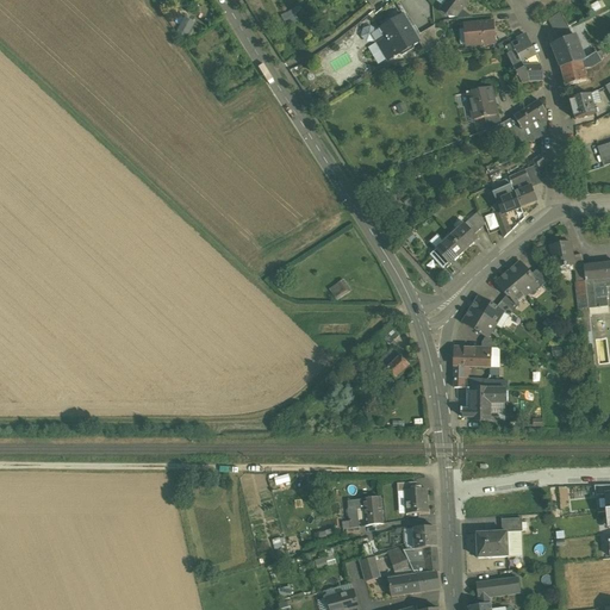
[(449,0),(441,11),(449,18),(455,18),(470,0),(449,0)]
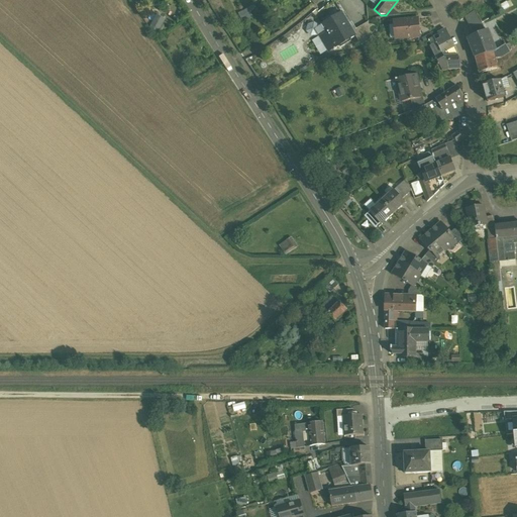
[(252,7),(244,13),(243,11),(238,14),(240,17),(254,10),(252,7)]
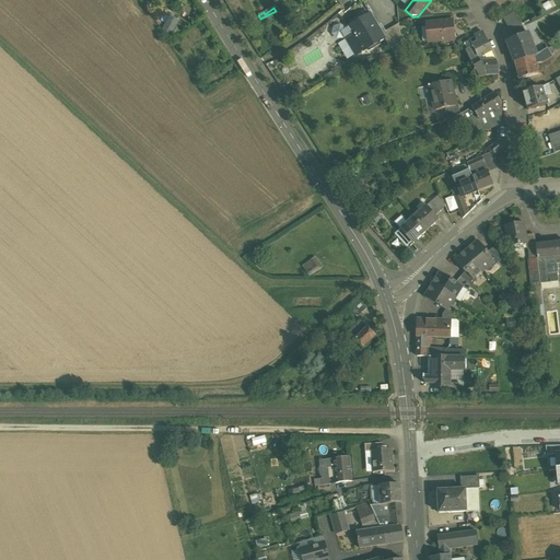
[(522,24),(514,11),(502,19),(513,39),(518,38),(527,35),(522,24)]
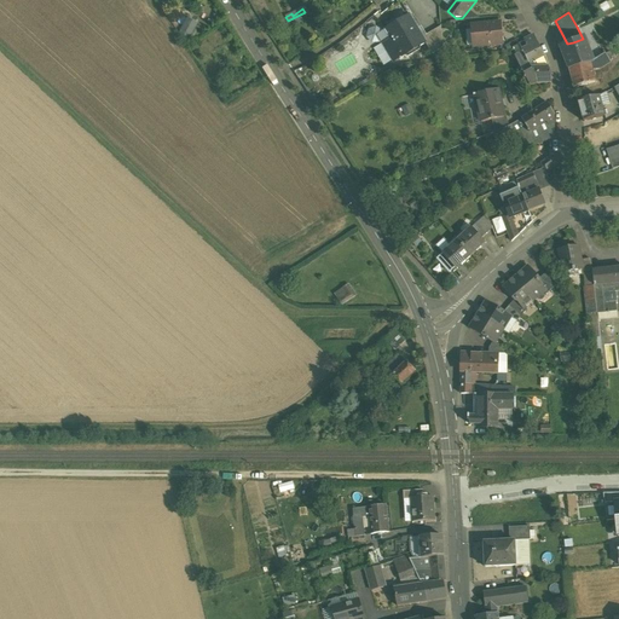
[(409,16),(404,19),(403,19),(399,18),(397,21),(395,24),(386,30),(391,38),(382,42),(393,62),(401,57),(405,56),(409,57),(411,56),(412,52),(412,51),(426,44),(422,38),(409,16)]
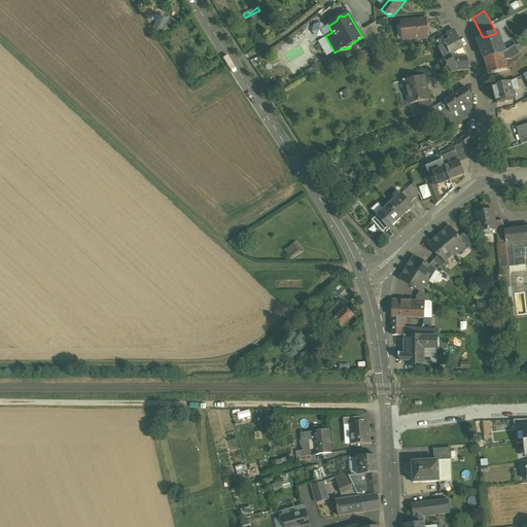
[(162,32),(169,19),(161,14),(153,28),(162,32)]
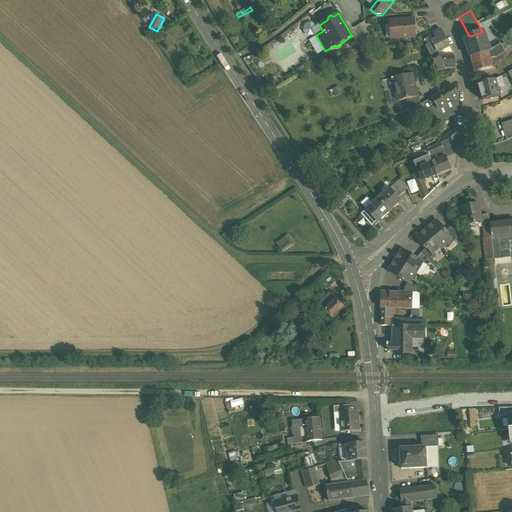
[(414,19),(392,21),(393,39),(415,37),(414,19)]
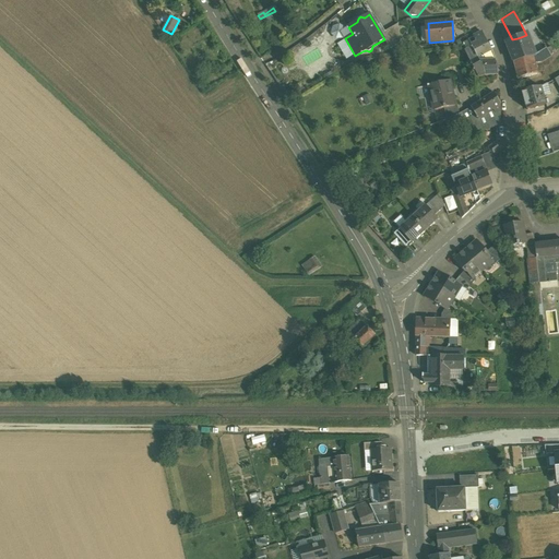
[(399,24),(381,34),(384,39),(390,49),(400,44),(399,24)]
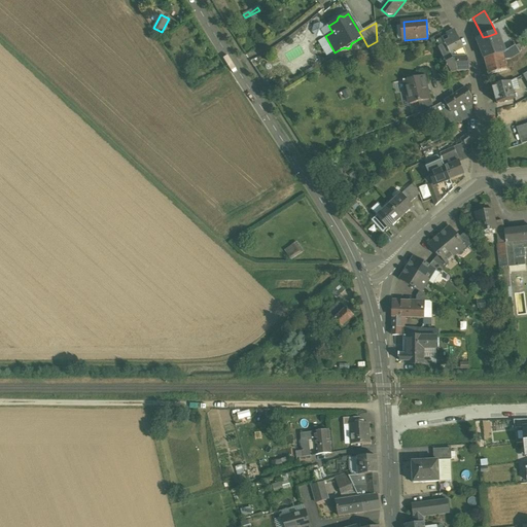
[(450,41),(445,43),(445,45),(445,46),(438,48),(449,68),(457,65),(454,60),(451,55),(464,47),(463,47),(455,31),(447,35),(450,41)]
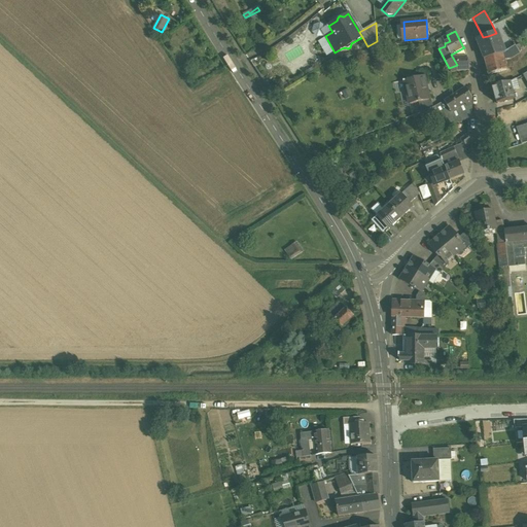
[(502,46),(497,32),(496,33),(488,36),(496,56),(502,55),(508,50),(506,45),(502,46)]
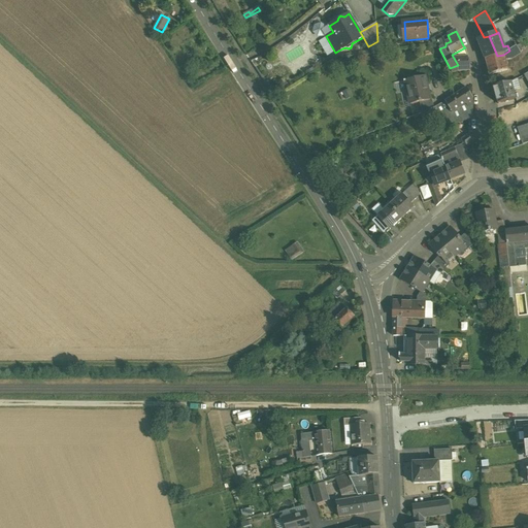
[(497,56),(489,36),(484,37),(477,40),(486,59),(497,56)]
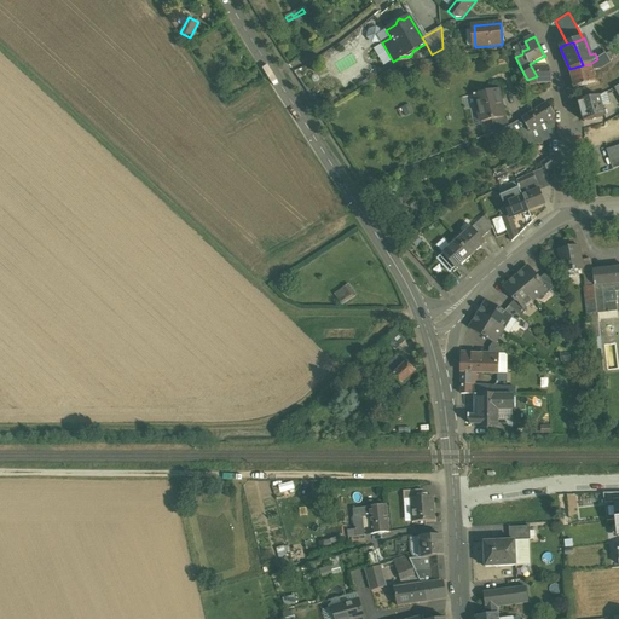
[(613,52),(606,57),(609,63),(612,61),(617,57),(613,52)]
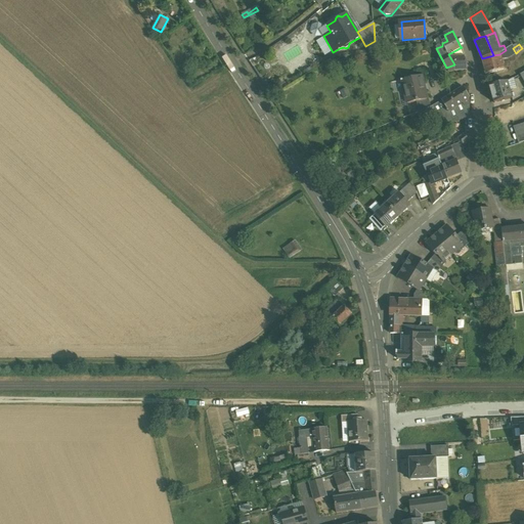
[(506,50),(499,54),(500,60),(505,59),(516,53),(513,48),(512,46),(506,50)]
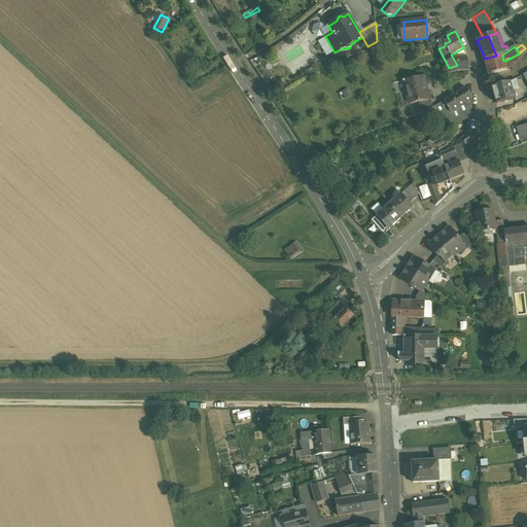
[(496,56),(485,59),(489,75),(506,71),(503,61),(502,55),(496,56)]
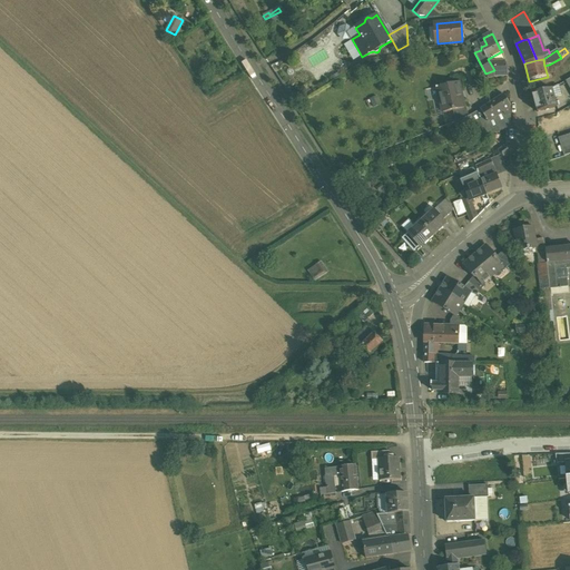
[(494,70),(485,74),(488,79),(494,77),(508,76),(508,68),(493,68),(494,70)]
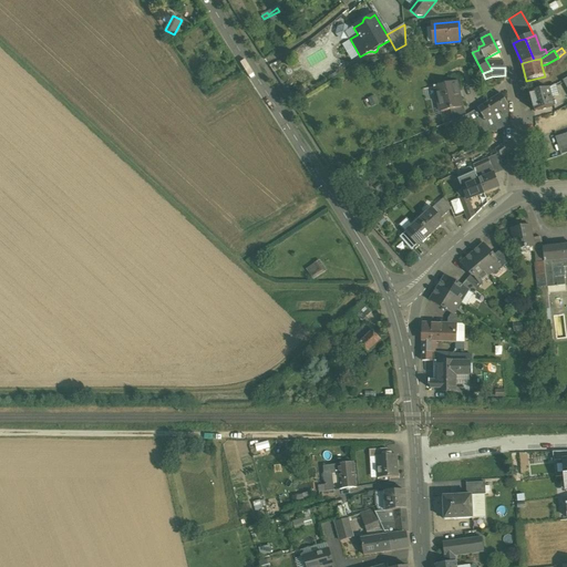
[(456,82),(435,86),(441,113),(451,111),(462,109),(462,107),(456,82)]
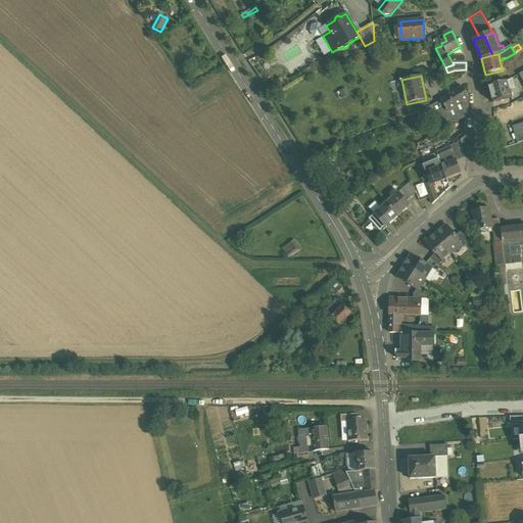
[(508,89),(506,82),(488,87),(492,103),(511,98),(508,89)]
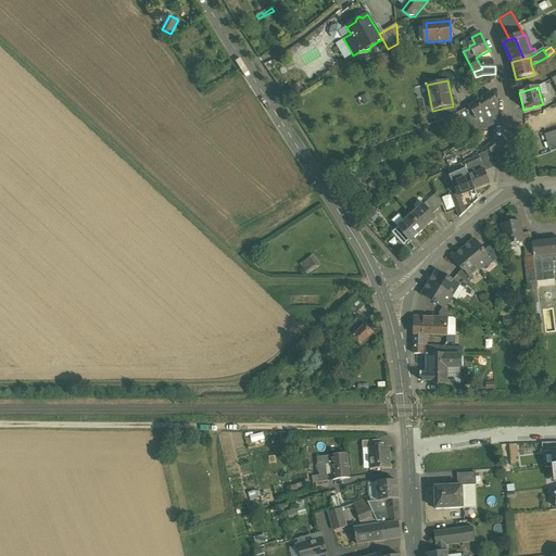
[(498,103),(492,92),(469,106),(477,118),(491,110),(493,113),(498,110),(498,103)]
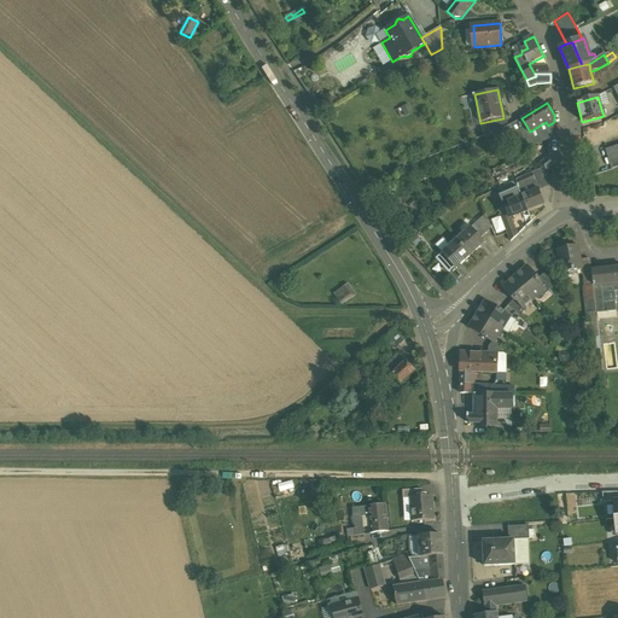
[(503,118),(491,121),(494,132),(508,126),(506,117),(503,117),(503,118)]
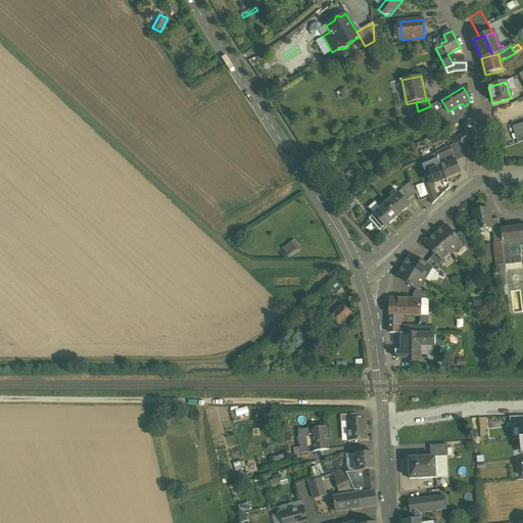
[(440,130),(469,116),(469,103),(464,106),(462,103),(448,111),(441,100),(431,106),(435,114),(433,115),(440,130)]
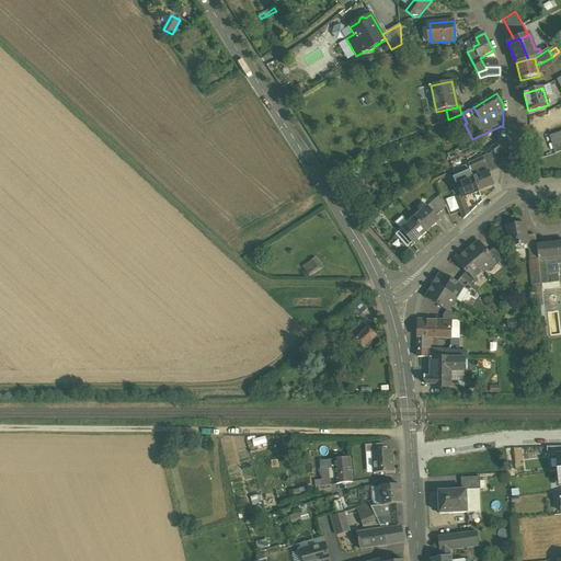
[(448,119),(447,119),(451,129),(465,124),(467,123),(462,114),(461,114),(448,119)]
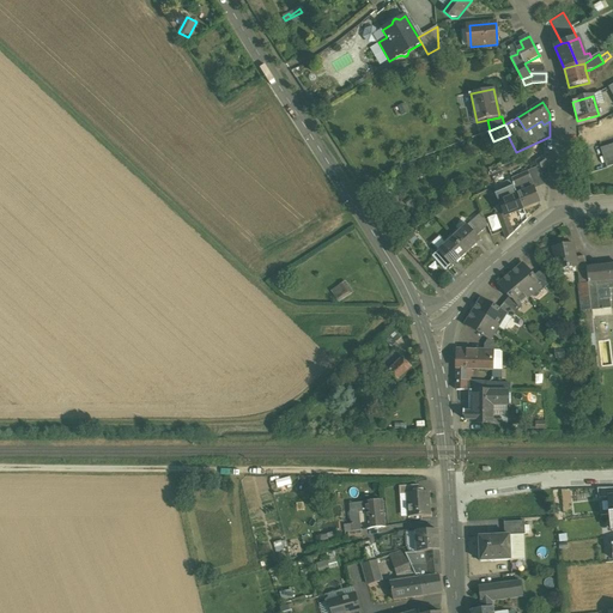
[(612,145),(601,149),(607,168),(612,165),(612,145)]
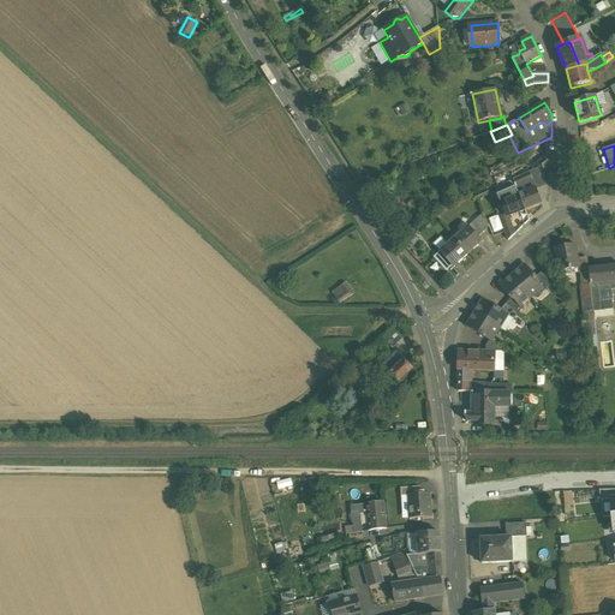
[(541,168),(543,169),(551,163),(547,156),(537,162),(538,165),(539,167),(541,168)]
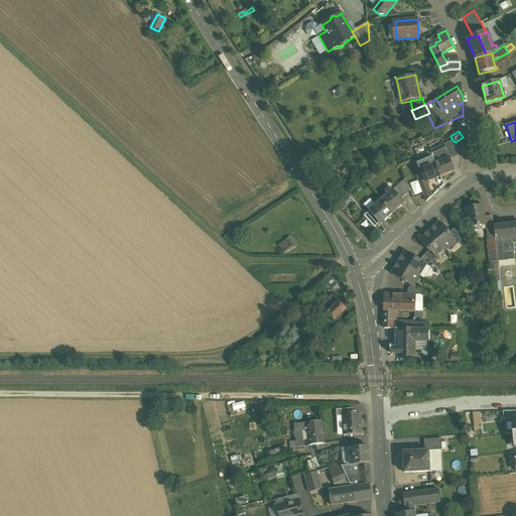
[(449,142),(444,144),(446,152),(447,154),(448,156),(454,154),(457,153),(452,141),(449,142)]
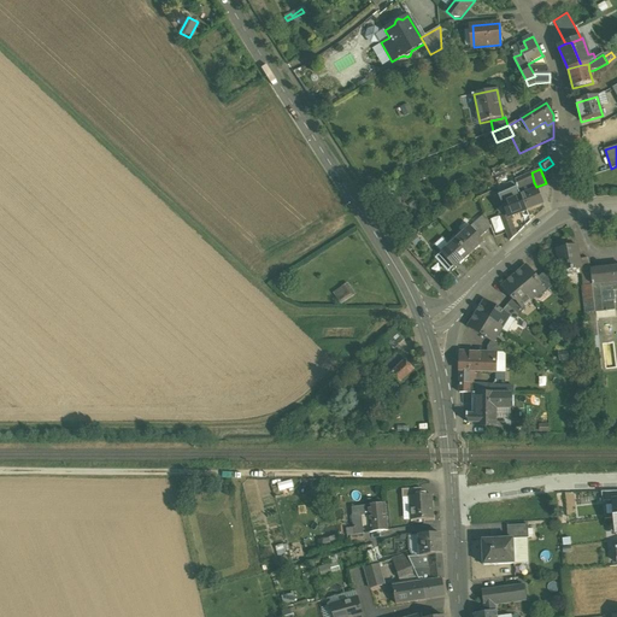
[(532,172),(515,181),(518,189),(530,183),(534,182),(532,172)]
